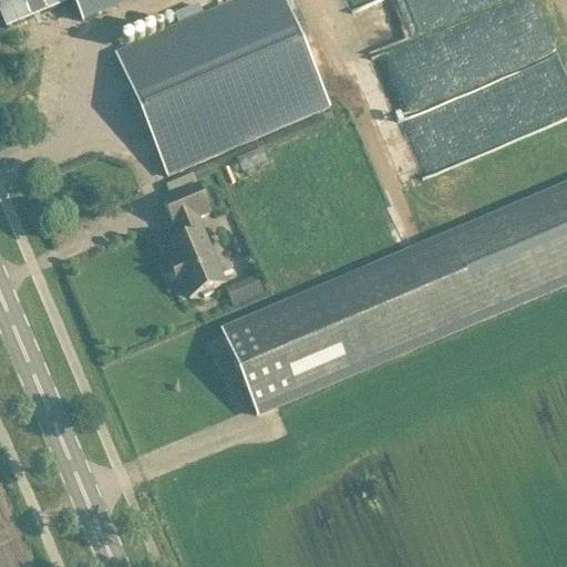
[(70,0),(8,0),(0,3),(0,14),(7,31),(72,3),(70,0)]
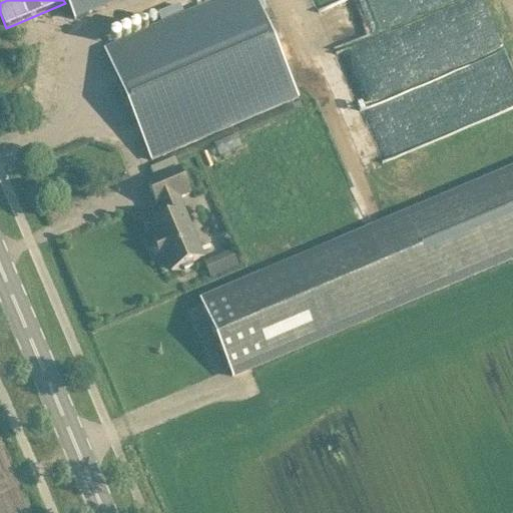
[(151,161),(169,153),(299,99),(255,0),(227,0),(105,52),(151,161)]
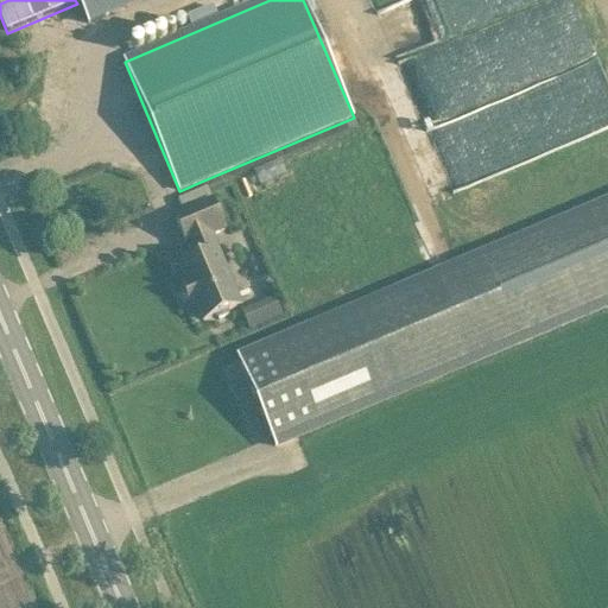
[(401,62),(462,36),(455,20),(451,21),(444,7),(437,11),(432,0),(422,0),(382,18),(401,62)]
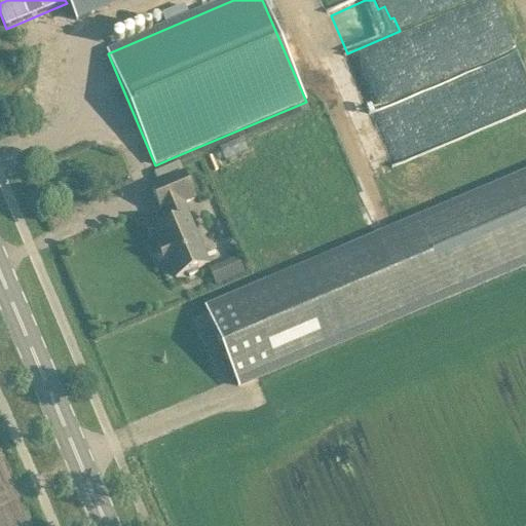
[(396,162),(502,124),(496,106),(500,104),(493,82),(499,80),(493,64),(375,106),(396,162)]
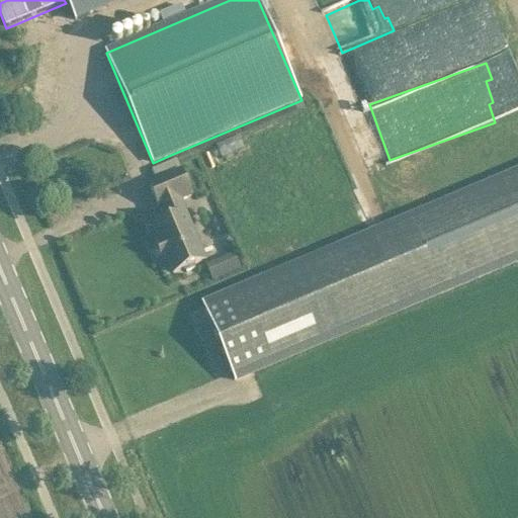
[(176,161),(152,172),(155,179),(179,169),(176,161)]
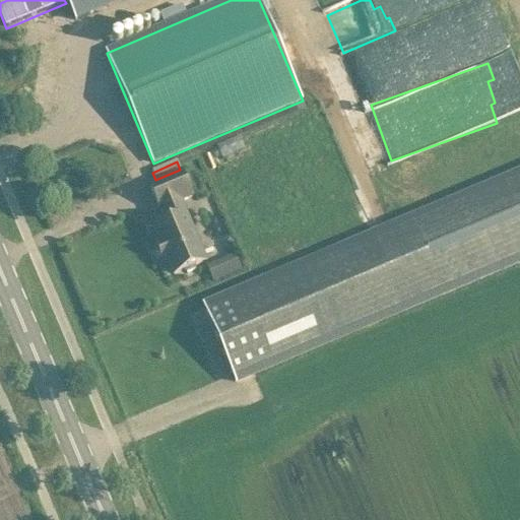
[(174,276),(184,272),(187,275),(195,272),(196,267),(206,263),(181,203),(192,198),(182,174),(150,187),(160,211),(164,210),(170,223),(154,230),(160,245),(157,247),(164,262),(168,261),(174,276)]
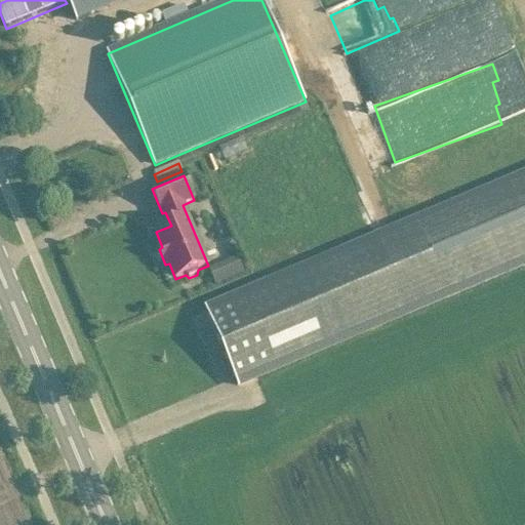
[(238,387),(524,264),(524,176),(206,312),(238,387)]
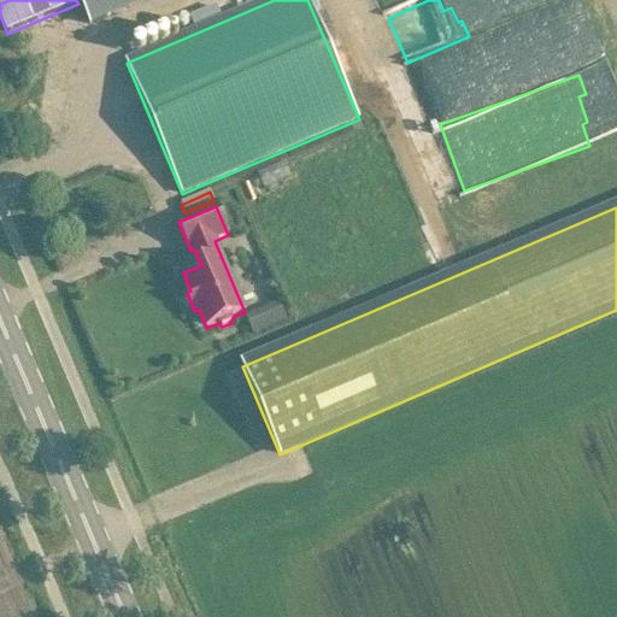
[(280,304),(246,318),(253,336),(287,322),(280,304)]
